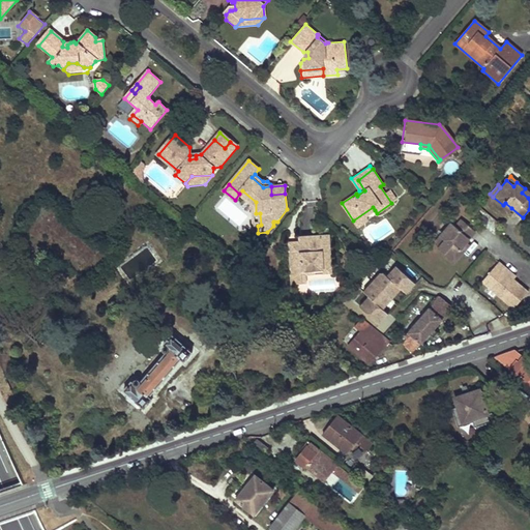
[(252,213),(254,226),(258,226),(261,225),(260,213),(256,213),(256,202),(242,190),(239,194),(251,203),(252,213)]
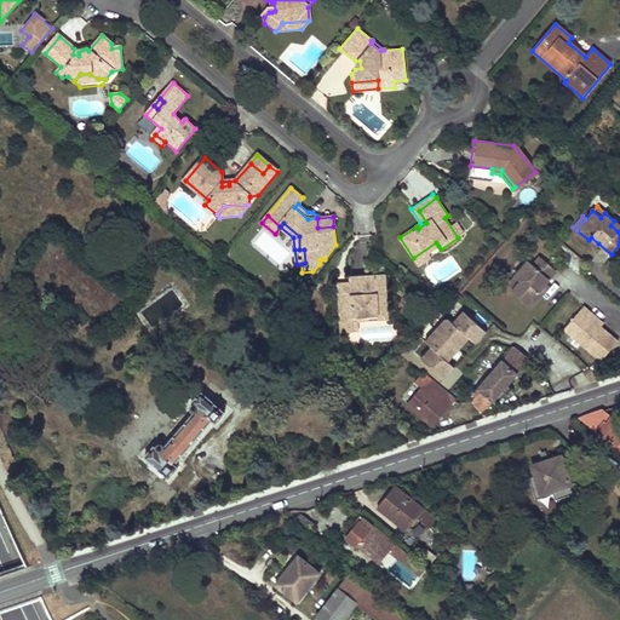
[(430,257),(428,253),(438,246),(436,242),(413,258),(419,265),(430,257)]
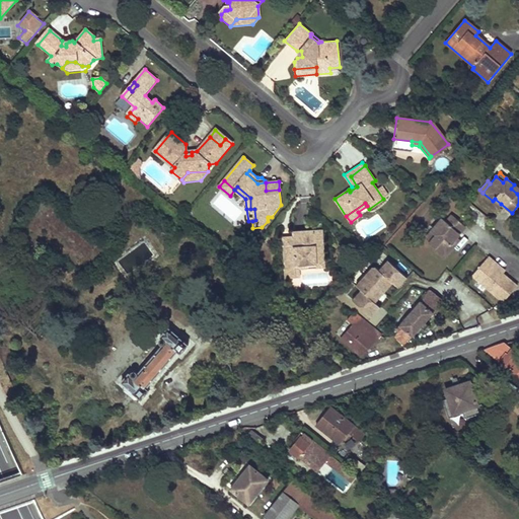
[(463,225),(450,214),(444,221),(439,227),(435,224),(428,231),(433,234),(427,241),(433,246),(444,255),(452,244),(449,242),(454,236),(463,225)]
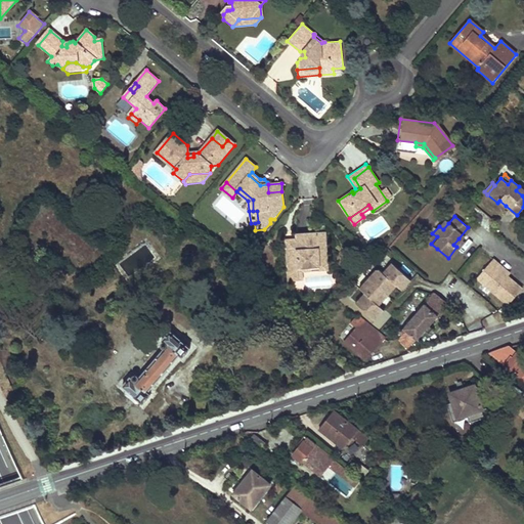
[(443,229),(448,223),(444,219),(439,226),(443,229)]
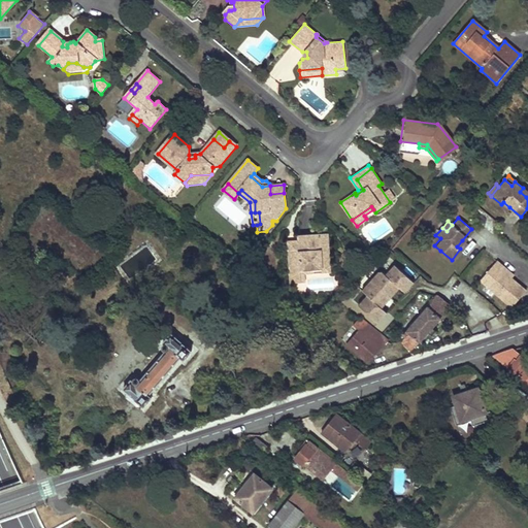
[(327,234),(319,235),(322,271),(301,273),(302,285),(306,285),(305,276),(331,274),(327,234)]
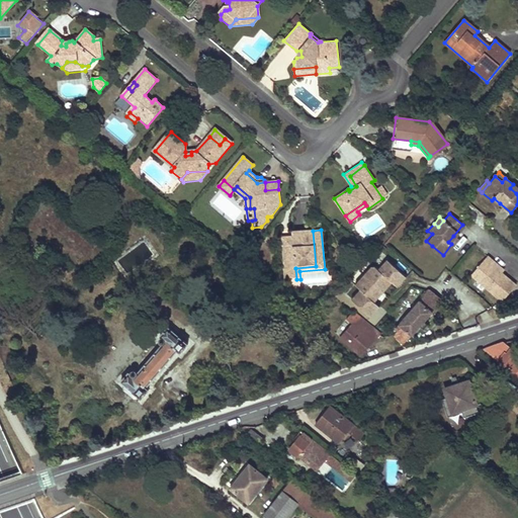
[(291,239),(280,240),(284,280),(296,279),(295,268),(316,266),(313,231),(304,232),(305,237),(291,239)]
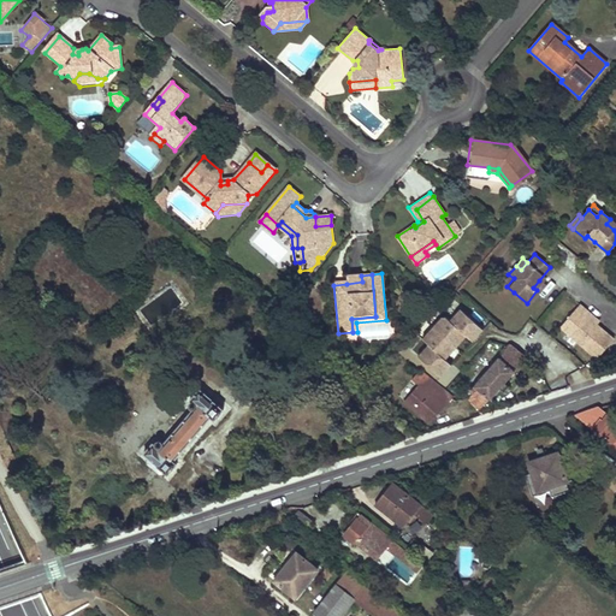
[(514,278),(508,274),(502,282),(507,286),(514,278)]
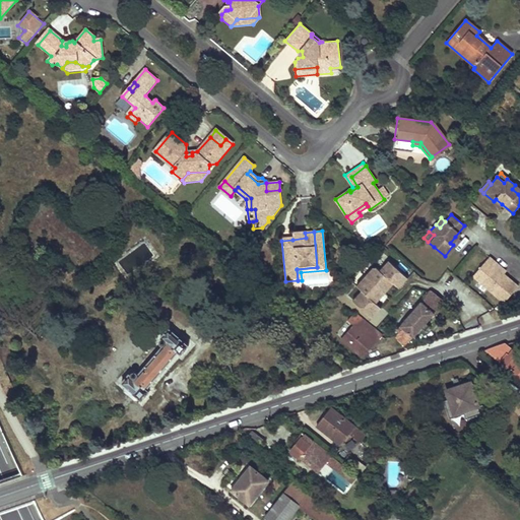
[(432,250),(442,259),(445,256),(434,247),(432,250)]
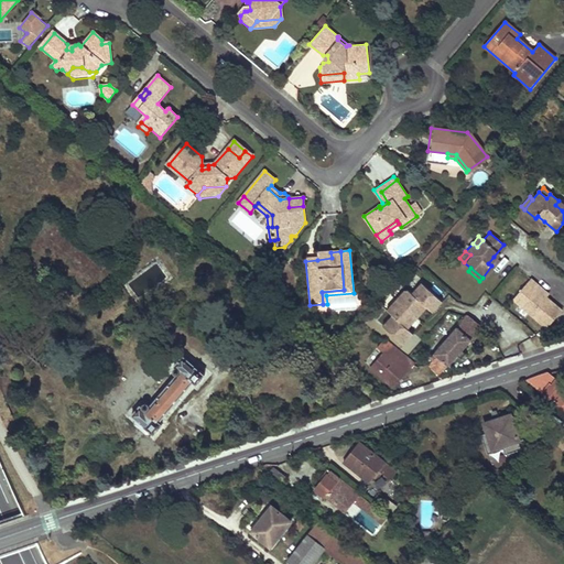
[(421,282),(411,293),(426,306),(432,312),(442,301),(421,282)]
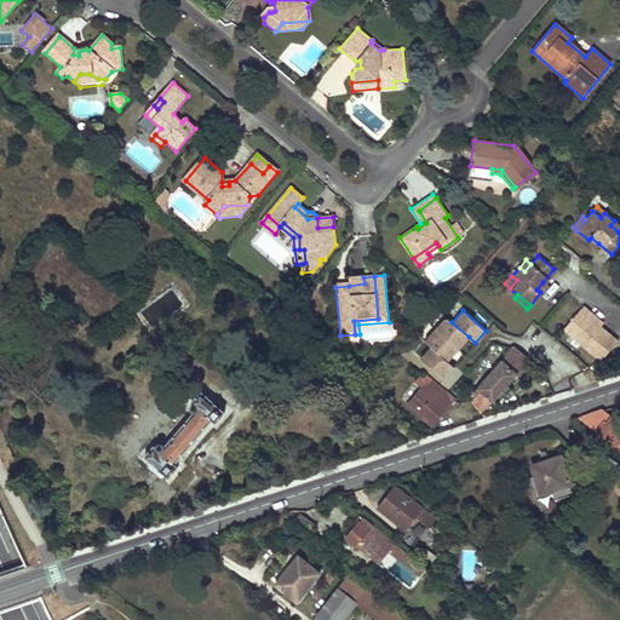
[(601,331),(590,321),(592,317),(584,310),(564,333),(602,365),(618,345),(601,331)]
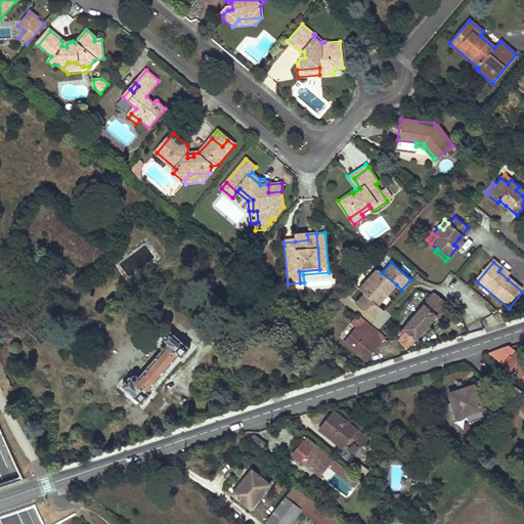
[(510,277),(500,268),(498,271),(508,279),(510,277)]
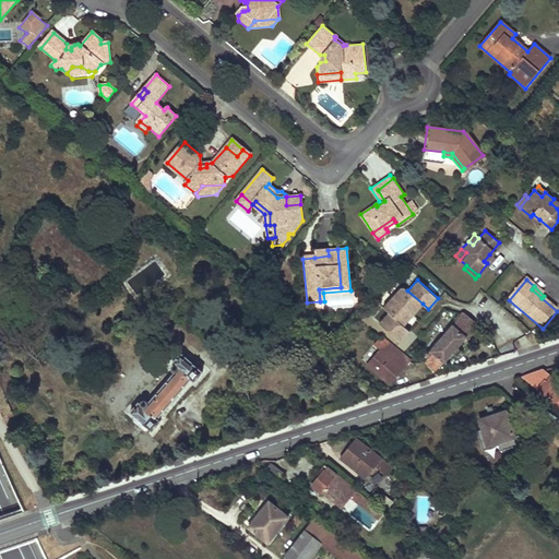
[(401,287),(392,296),(414,314),(423,304),(407,290),(404,287),(401,287)]
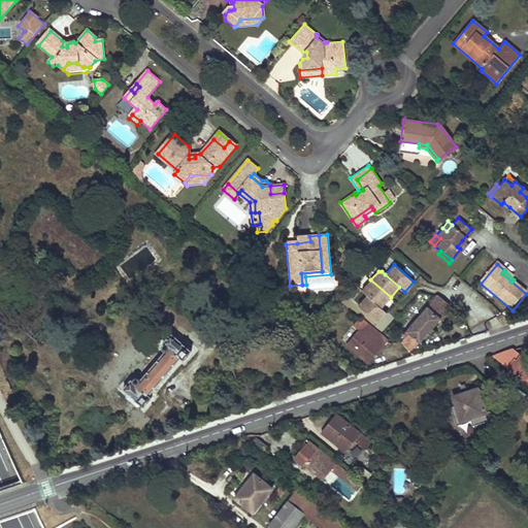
[(362,290),(367,295),(382,307),(391,297),(370,279),(362,290)]
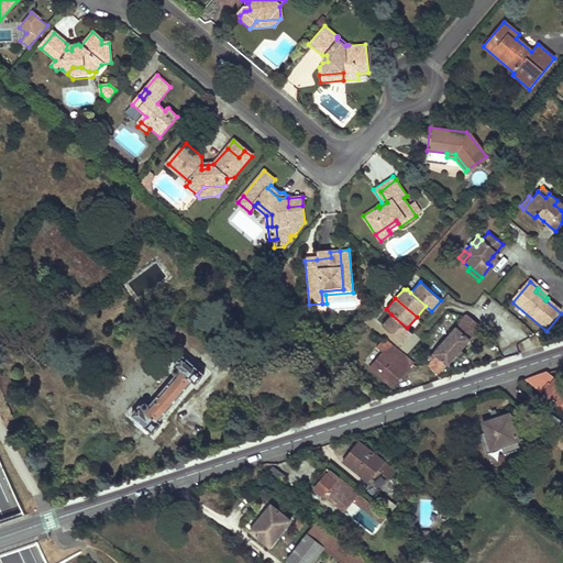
[(382,326),(403,343),(412,332),(407,328),(392,315),(382,326)]
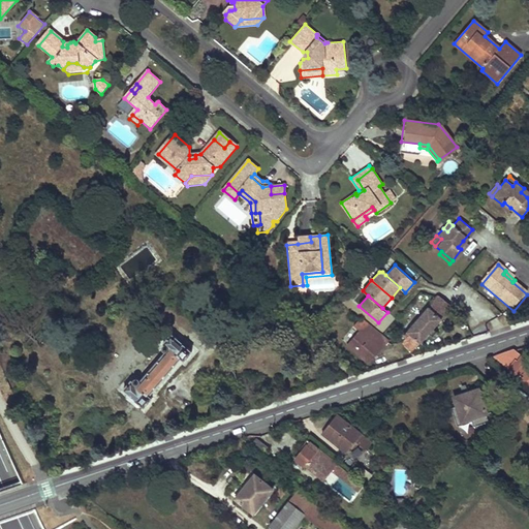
[(406,336),(400,343),(401,344),(411,351),(419,341),(421,342),(449,307),(436,296),(404,334),(406,336)]
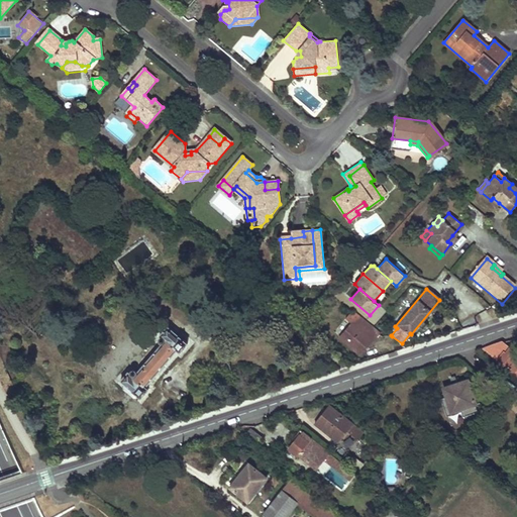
[(454,320),(462,315),(458,308),(450,313),(454,320)]
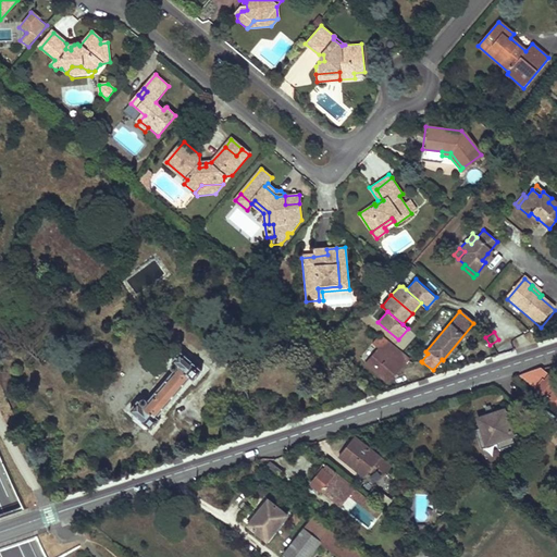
[(380,348),(367,363),(388,382),(408,359),(383,338),(382,341),(381,342),(378,338),(374,344),(380,348)]
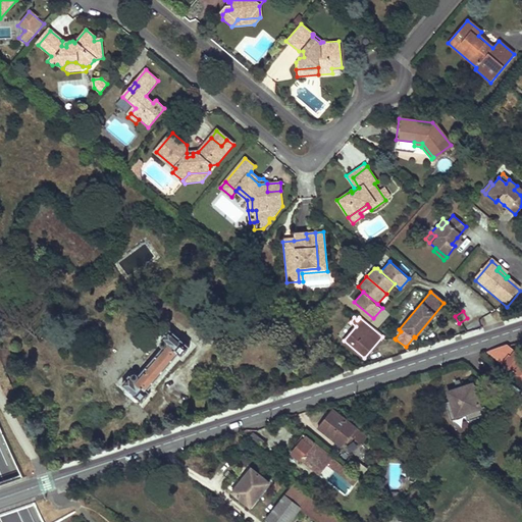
[(129,375),(121,385),(141,402),(150,393),(149,392),(150,390),(151,389),(151,387),(149,385),(173,358),(175,359),(177,359),(179,357),(180,356),(181,355),(183,356),(190,347),(169,329),(162,337),(162,338),(162,340),(160,342),(160,344),(161,346),(162,348),(139,375),(137,374),(135,374),(133,375),(131,376),(129,375)]
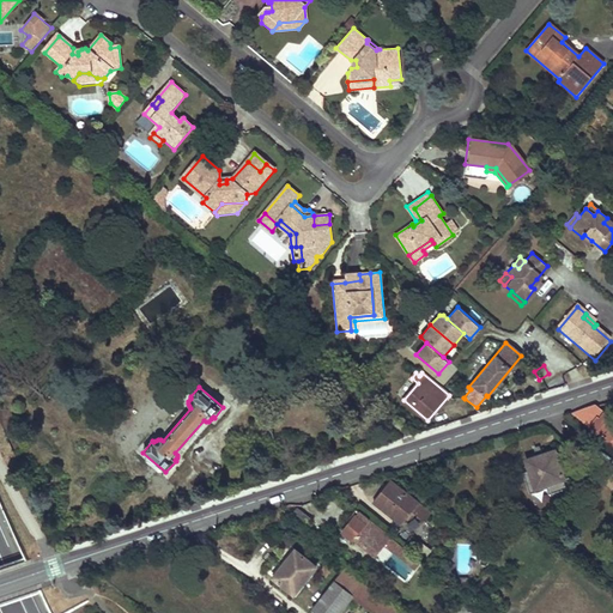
[(572,413),(606,439),(605,442),(612,447),(612,419),(595,406),(572,413)]
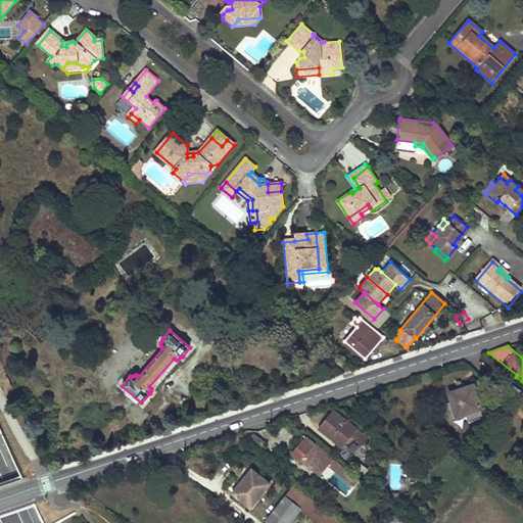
[(448,392),(457,417),(464,415),(465,417),(467,417),(467,418),(469,419),(472,419),(473,418),(474,416),(474,414),(476,413),(475,411),(482,409),(474,383),(463,387),(458,389),(448,392)]
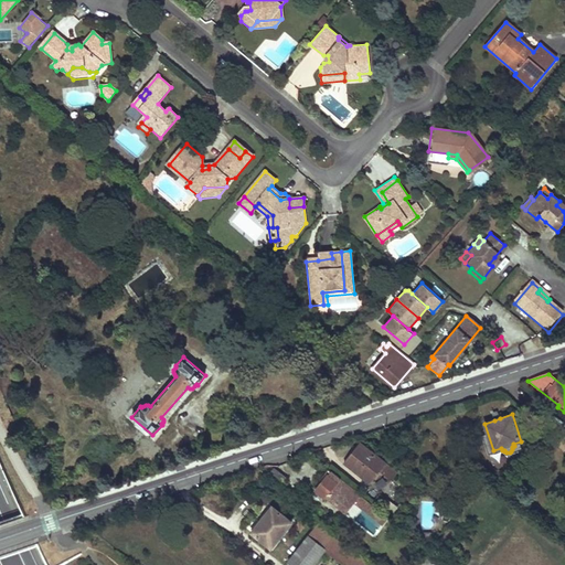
[(360,443),(344,462),(371,483),(381,471),(387,464),(360,443)]
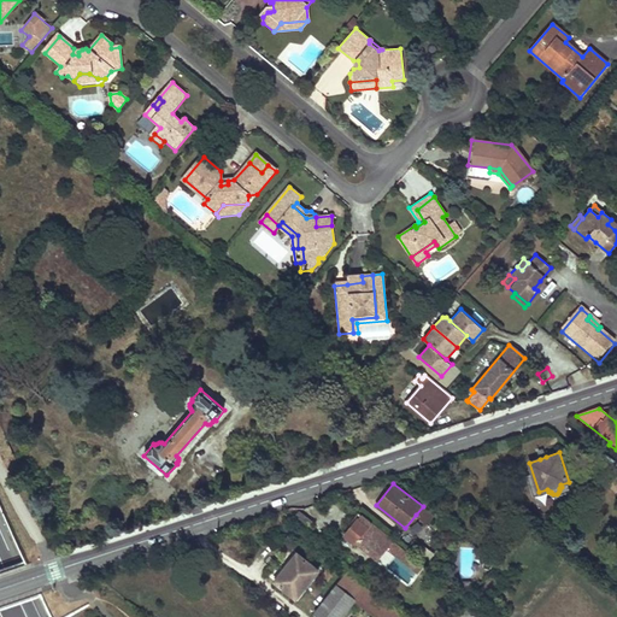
[(434,515),(423,506),(416,515),(427,524),(434,515)]
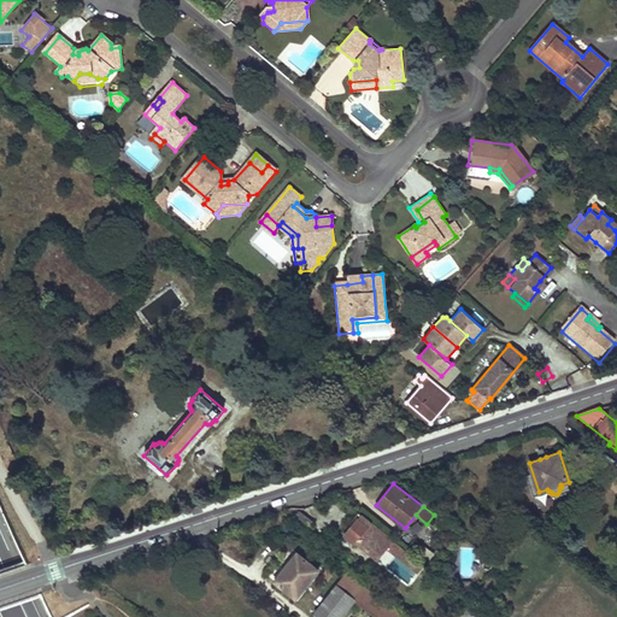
[(312,521),(299,511),(293,519),(305,530),(312,521)]
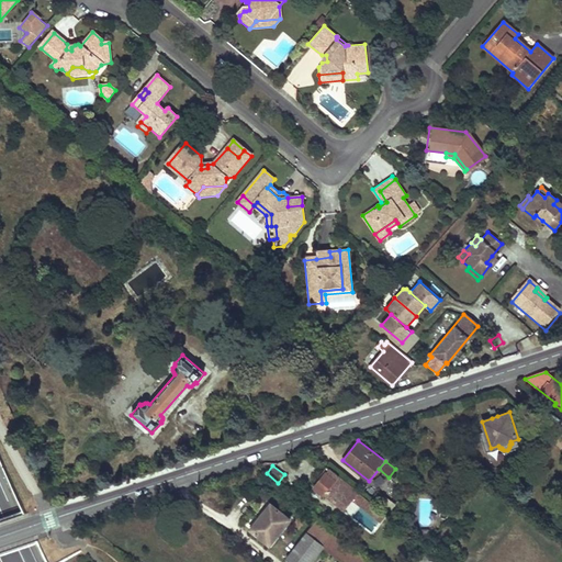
[(340,476),(329,469),(314,487),(344,510),(353,499),(359,493),(339,478),(340,476)]
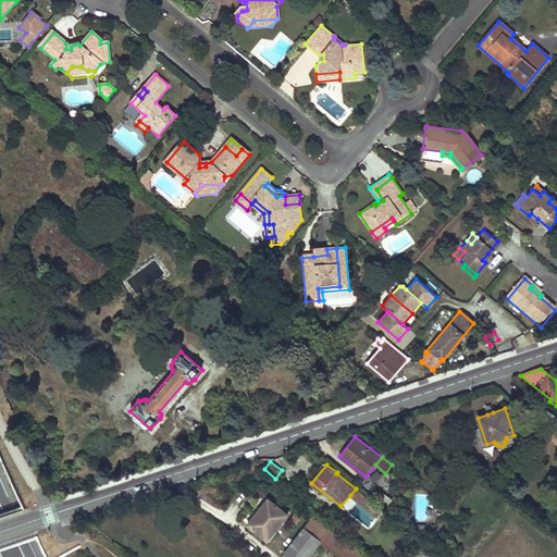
[(383,510),(356,487),(356,489),(350,495),(378,517),(383,510)]
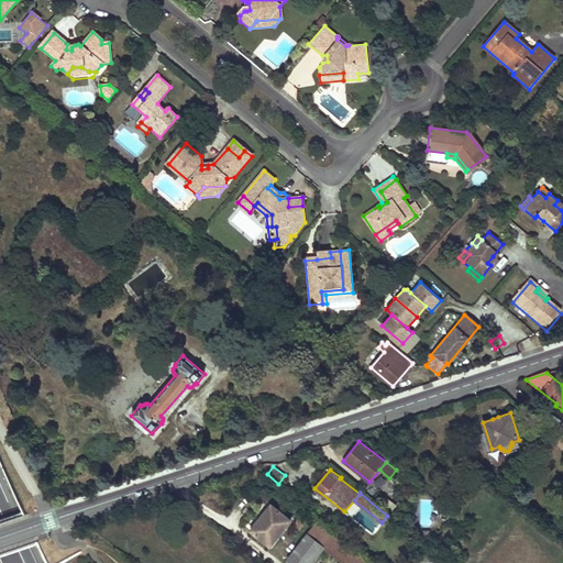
[(251,531),(271,547),(290,520),(271,505),(251,531)]
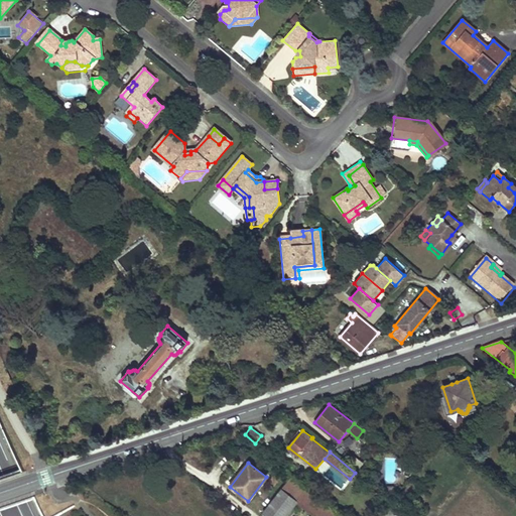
[(335,515),(336,515),(289,478),(263,513),(267,515),(285,515),(297,501),(315,515),(335,515)]
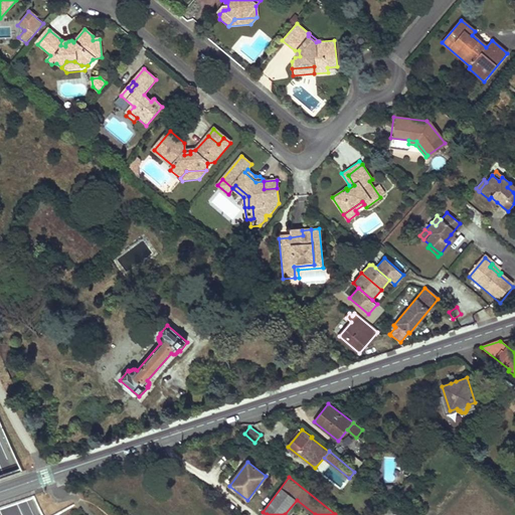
[(391,499),(382,493),(378,498),(386,505),(391,499)]
